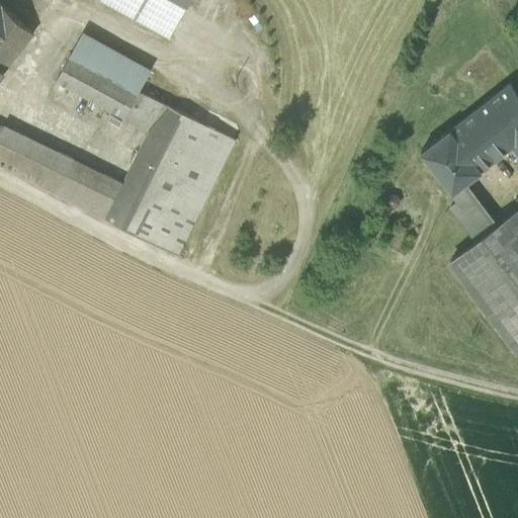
[(104,0),(171,36),(190,0),(104,0)]
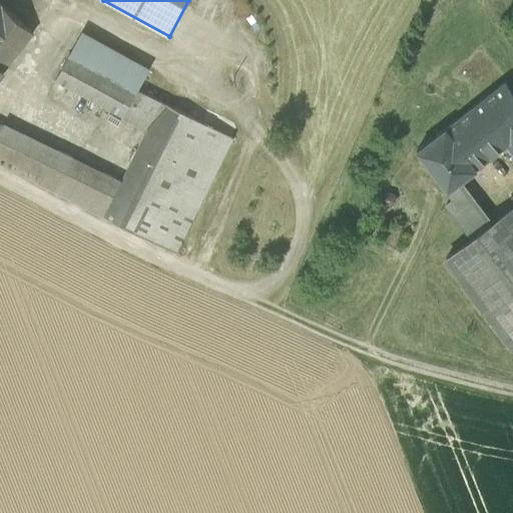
[(0,74),(33,33),(29,30),(0,4),(0,74)]
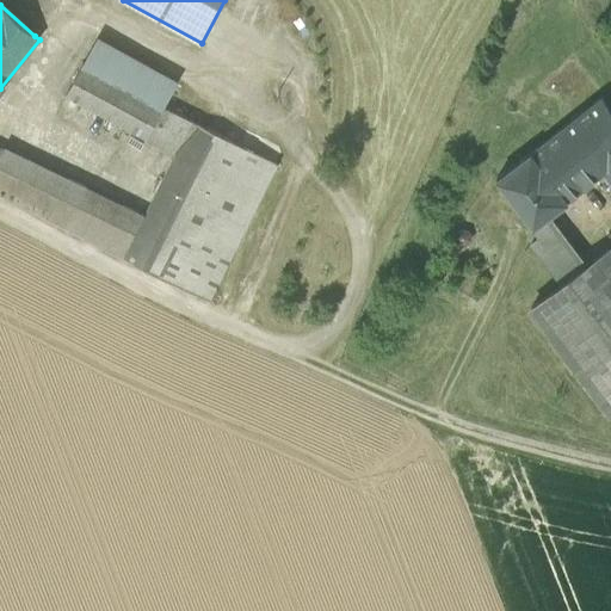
[(84,63),(164,107),(177,82),(97,39),(84,63)]
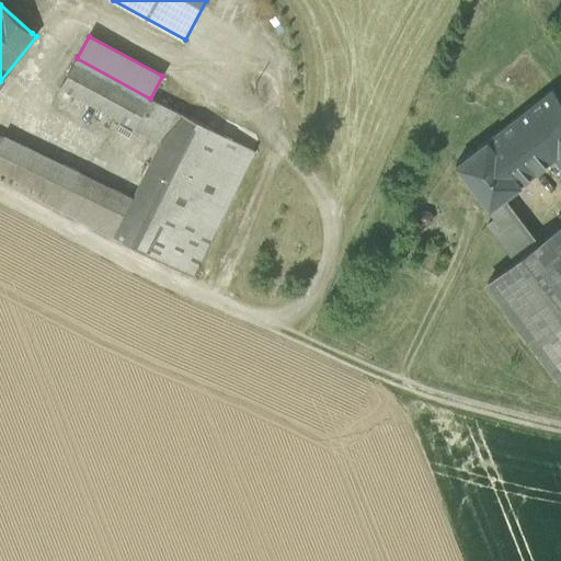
[(60,88),(135,128),(150,99),(77,58),(60,88)]
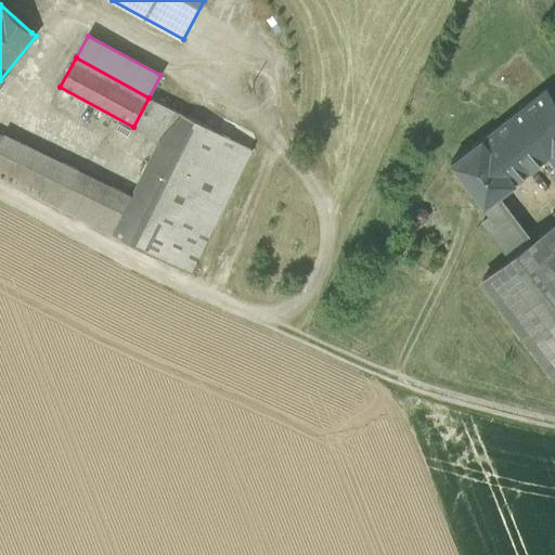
[(554,168),(554,100),(546,89),(493,129),(505,144),(503,146),(504,149),(503,150),(507,156),(504,157),(520,178),(547,157),(554,168)]
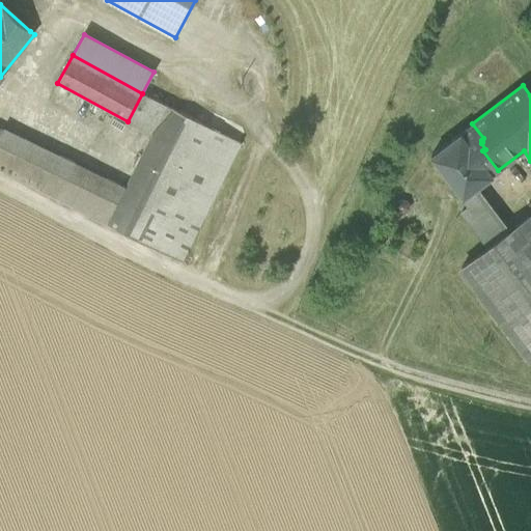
[(127,121),(152,135),(167,106),(142,93),(128,121),(127,121)]
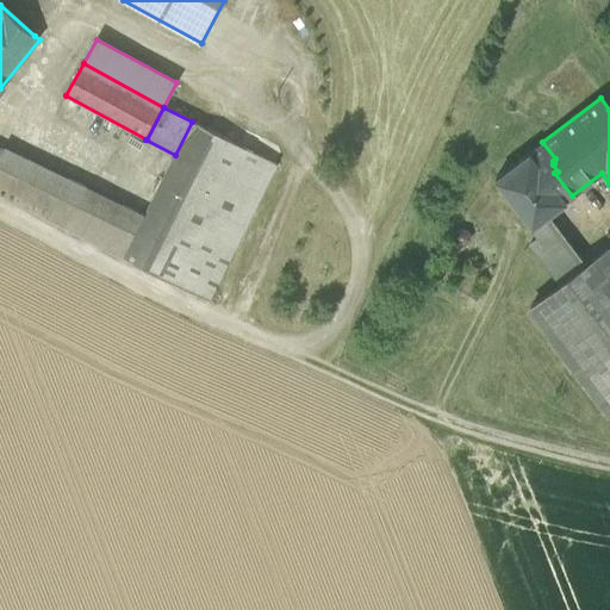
[(240,145),(192,122),(175,155),(142,218),(124,259),(170,281),(240,145)]
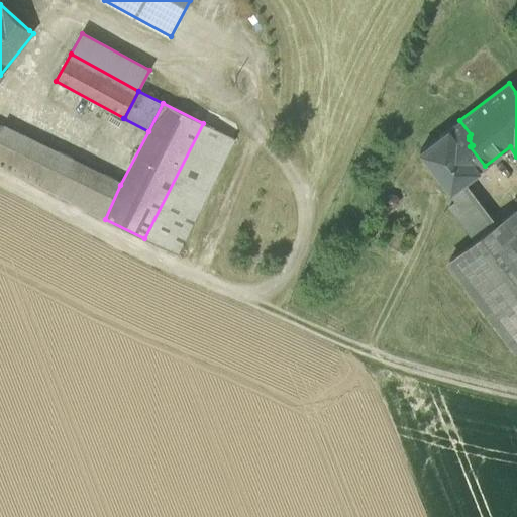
[(420,151),(450,193),(464,182),(485,166),(470,146),(473,145),(469,139),(470,138),(469,136),(471,134),(459,120),(420,151)]
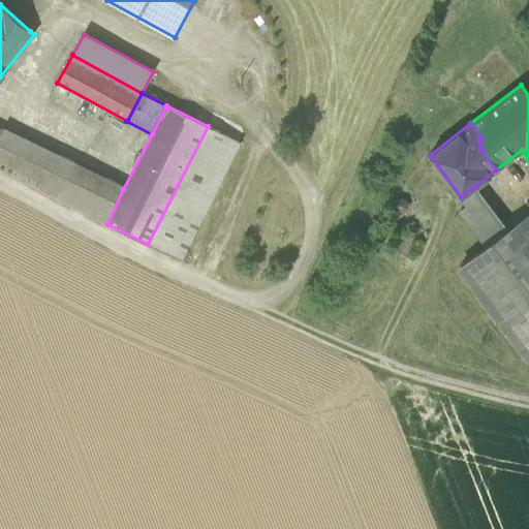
[(239,142),(208,126),(148,244),(180,260),(239,142)]
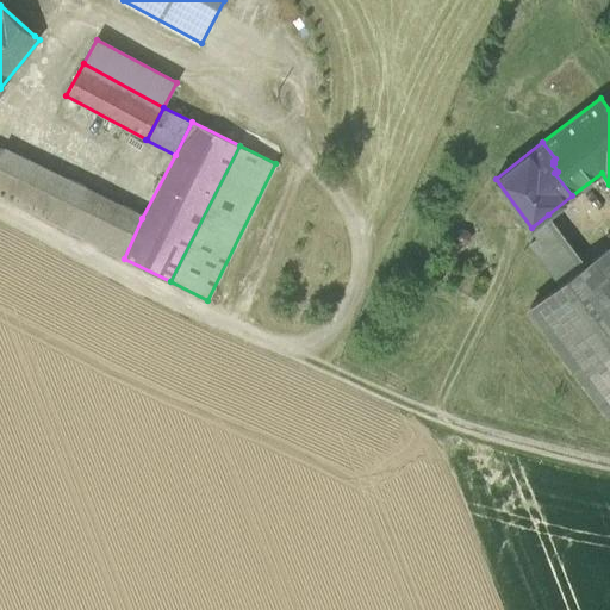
[(0,187),(50,212),(72,222),(87,191),(4,150),(0,159),(0,187)]
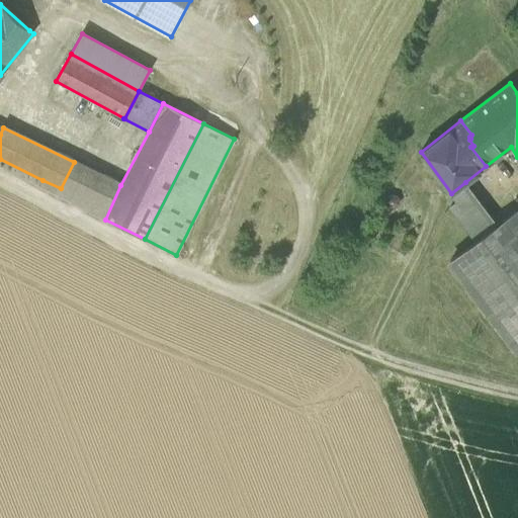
[(120,185),(74,162),(61,188),(57,195),(105,220),(120,185)]
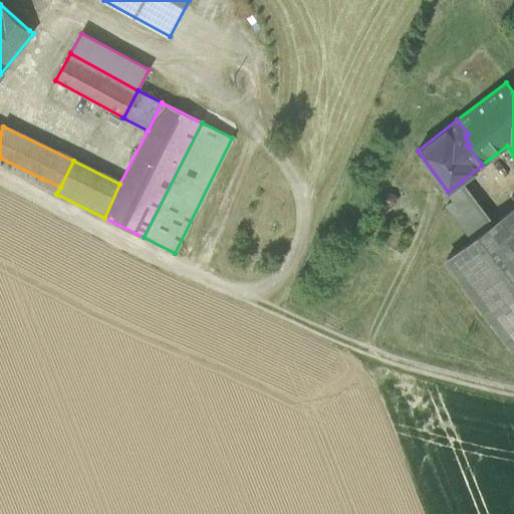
[(39,186),(56,194),(60,187),(42,179),(39,186)]
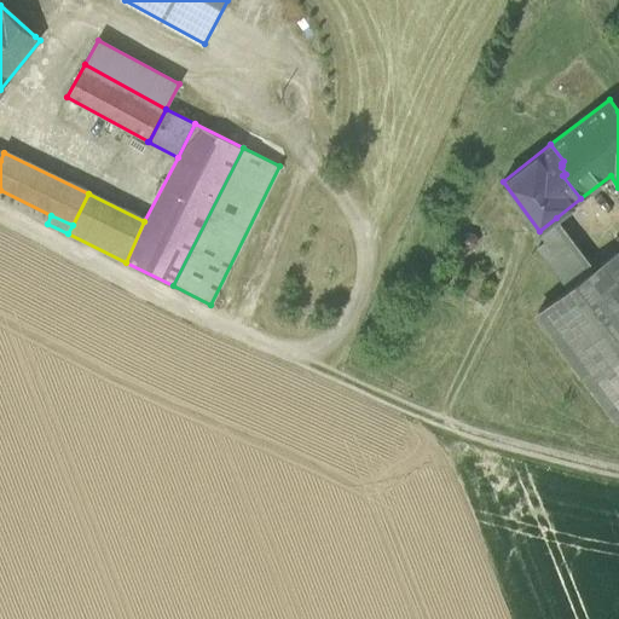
[(538,247),(570,289),(595,268),(556,218),(539,231),(547,241),(538,247)]
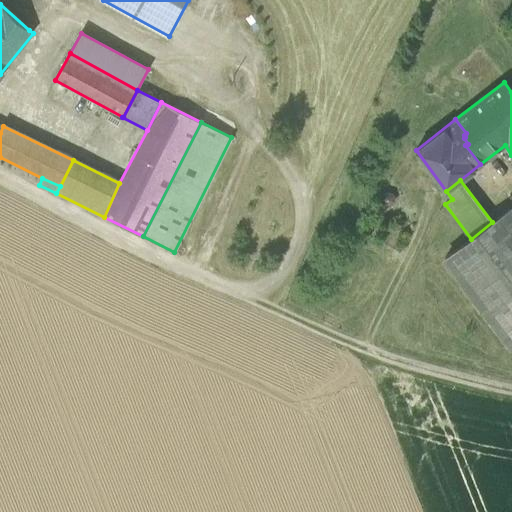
[(445,258),(511,346),(511,207),(492,222),(471,239),(445,258)]
